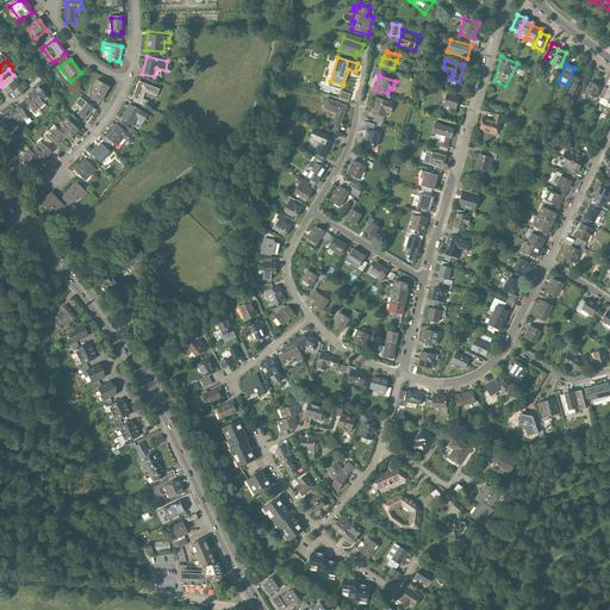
[(111,85),(98,78),(89,92),(104,99),(111,85)]
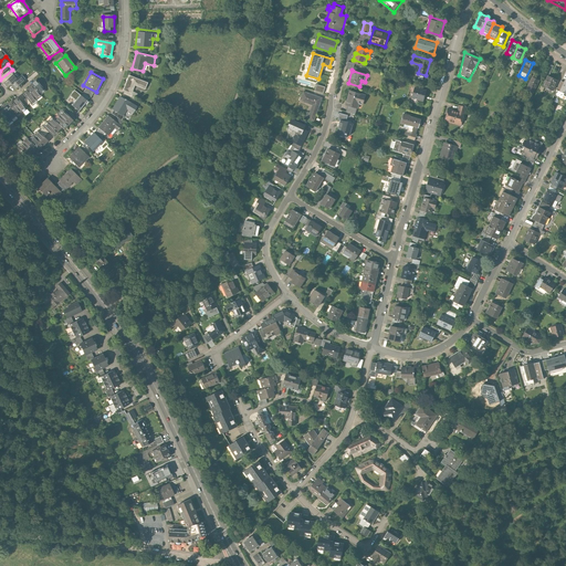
[(14,74),(3,85),(9,90),(11,87),(19,80),(14,74)]
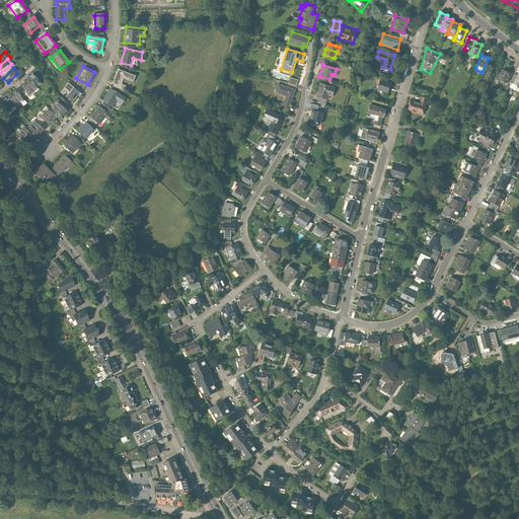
[(136,74),(119,68),(113,82),(122,85),(125,77),(134,81),(136,74)]
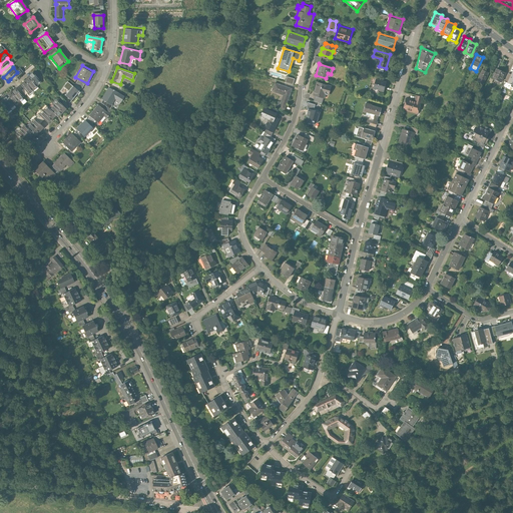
[(483,85),(489,72),(482,69),(476,81),(483,85)]
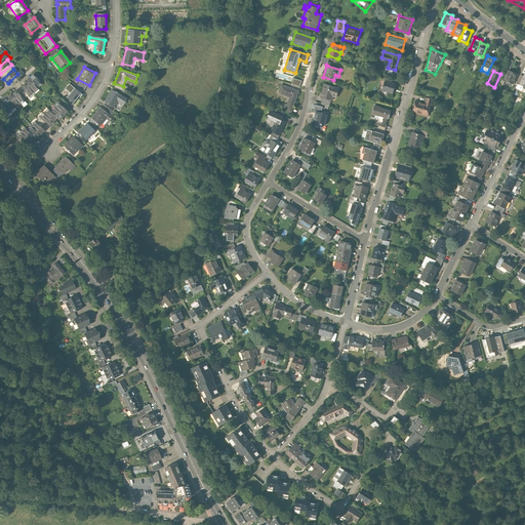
[(518,75),(509,71),(503,80),(514,84),(518,75)]
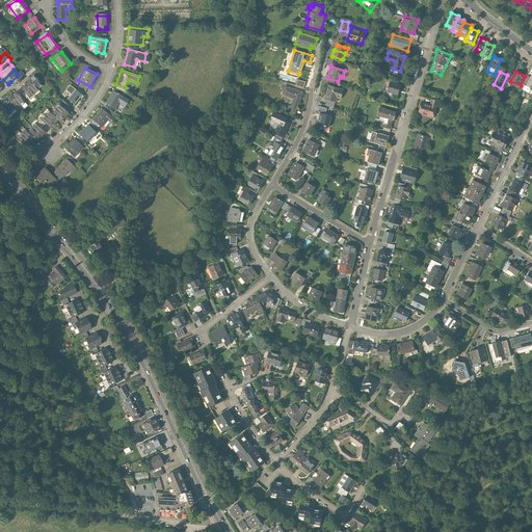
[(15,86),(24,76),(20,73),(18,75),(10,82),(15,86)]
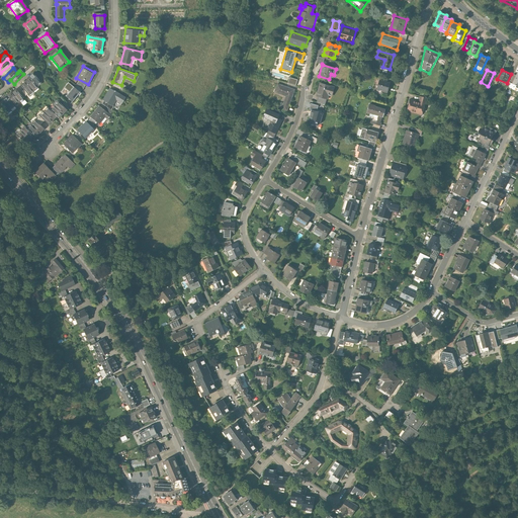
[(33,75),(29,79),(29,80),(36,89),(41,85),(33,75)]
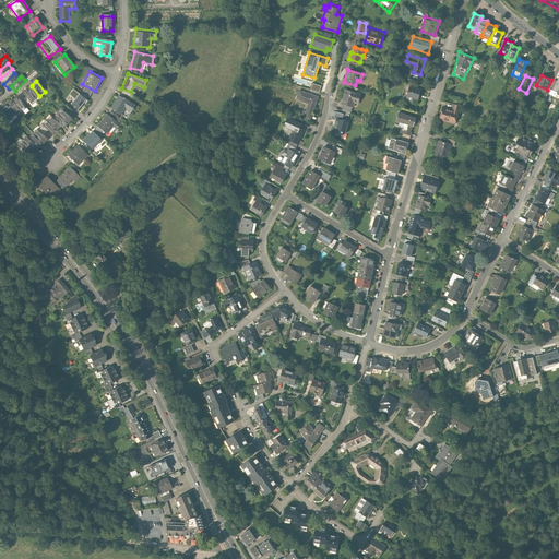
[(320,92),(322,85),(313,83),(311,90),(320,92)]
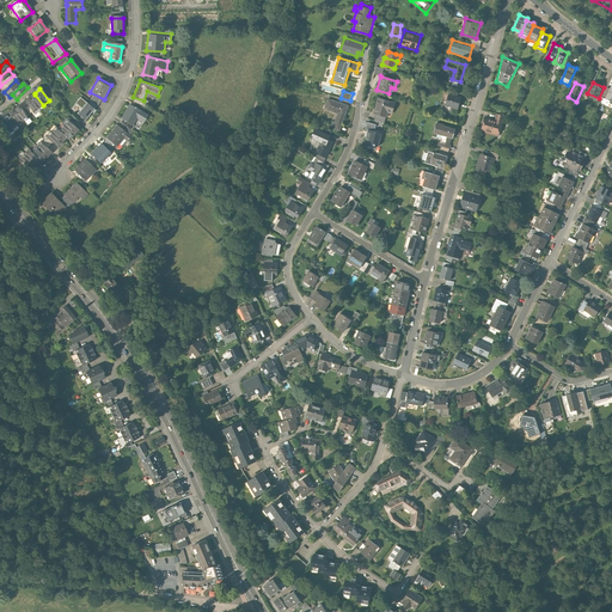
[(463,97),(450,93),(446,104),(459,108),(463,97)]
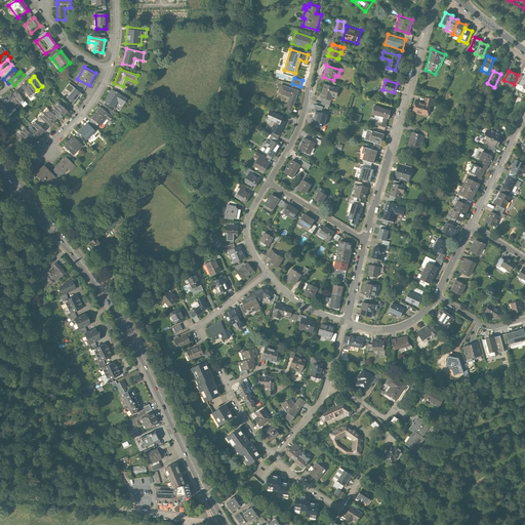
[(30,81),(26,84),(34,95),(39,91),(37,90),(30,81)]
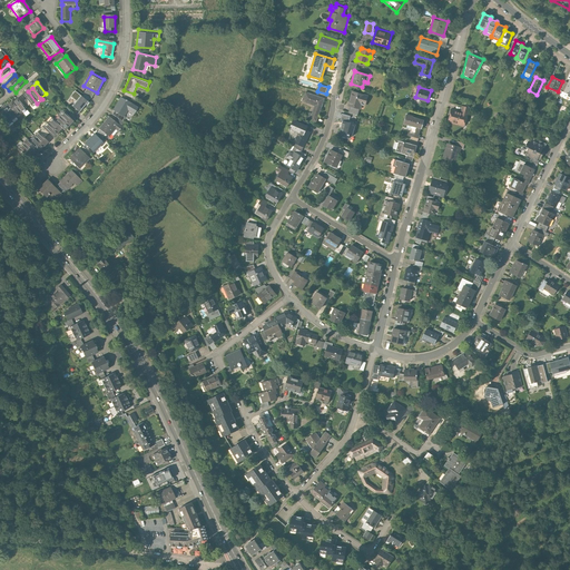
[(28,91),(22,96),(32,107),(37,104),(28,91)]
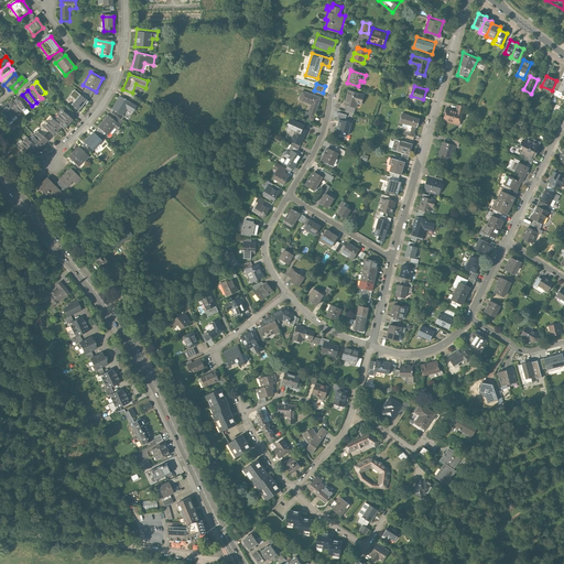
[(313,120),(322,97),(302,90),(299,100),(310,104),(304,118),(313,120)]
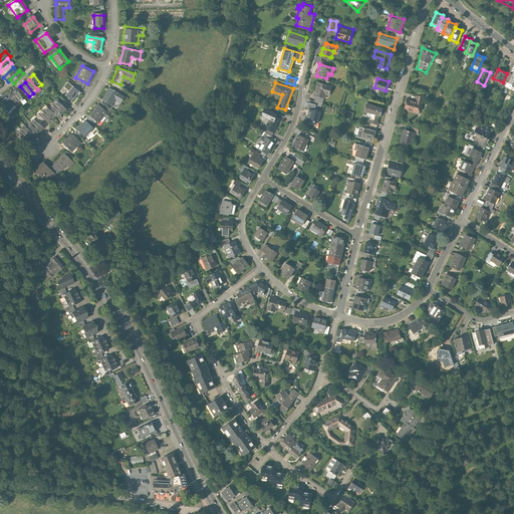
[(332,86),(317,82),(314,95),(316,96),(324,98),(325,98),(326,94),(329,95),(332,86)]
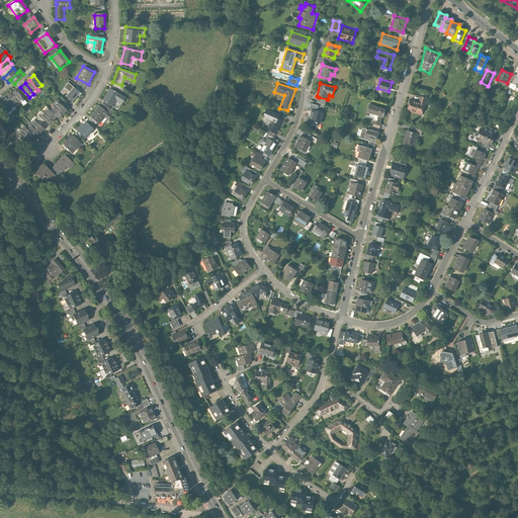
[(66,92),(74,99),(81,91),(73,84),(66,92)]
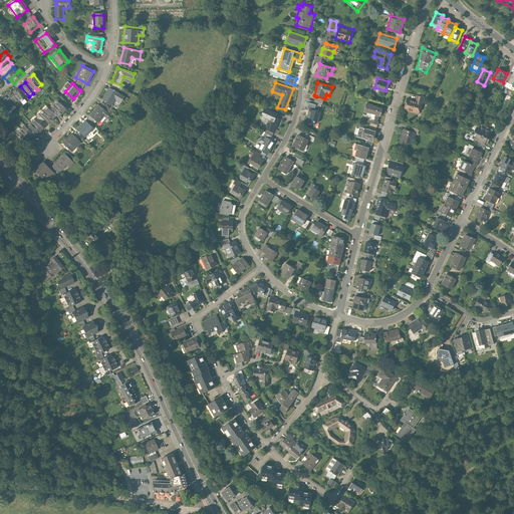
[(125,95),(109,86),(101,99),(111,105),(115,98),(121,102),(125,95)]
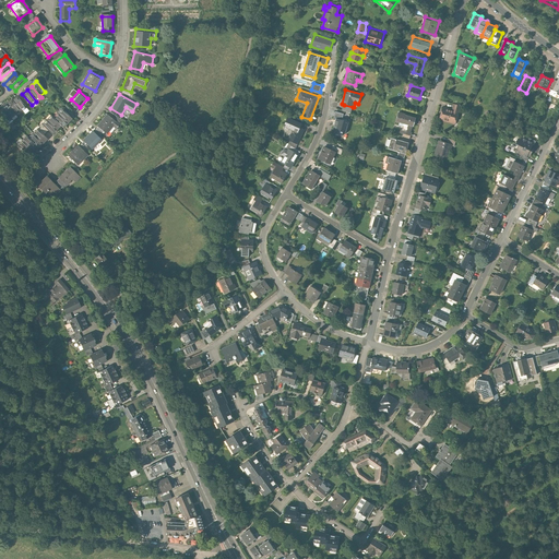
[(16,99),(12,103),(21,114),(25,109),(16,99)]
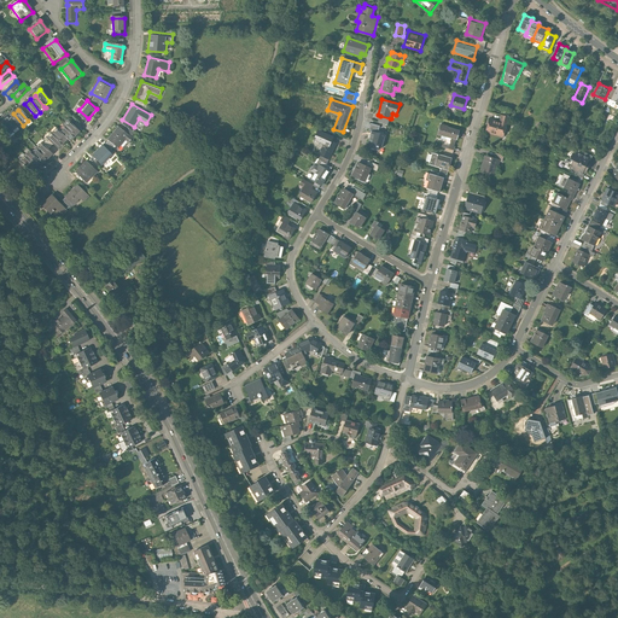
[(13,114),(9,118),(18,129),(23,126),(13,114)]
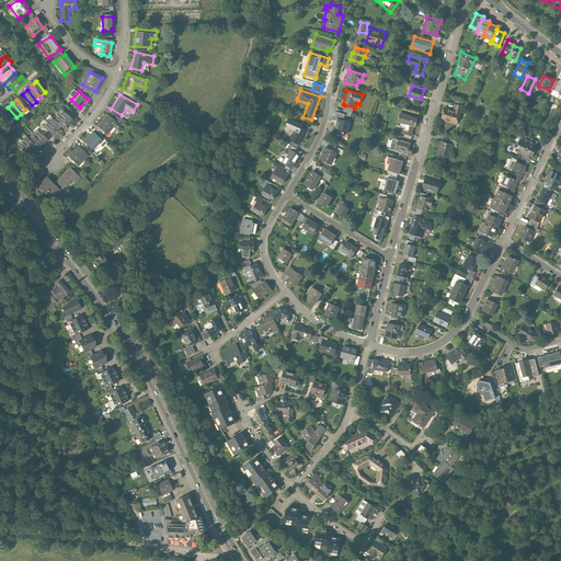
[(444,106),(439,119),(456,125),(462,105),(454,103),(453,109),(444,106)]
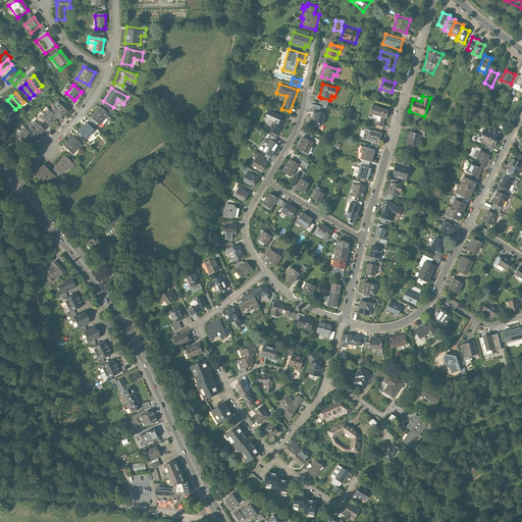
[(7,100),(3,103),(11,113),(15,109),(7,100)]
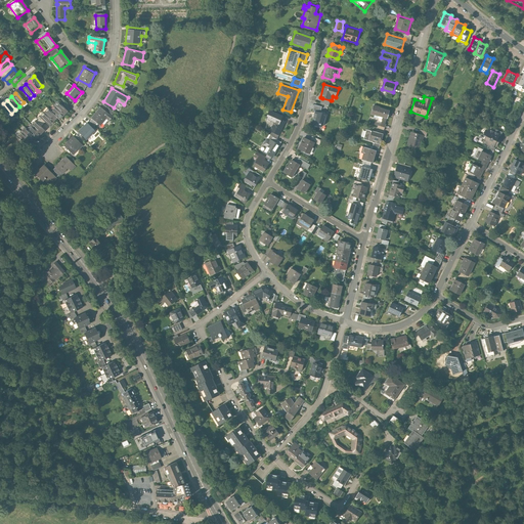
[(63,114),(69,110),(59,101),(55,105),(63,114)]
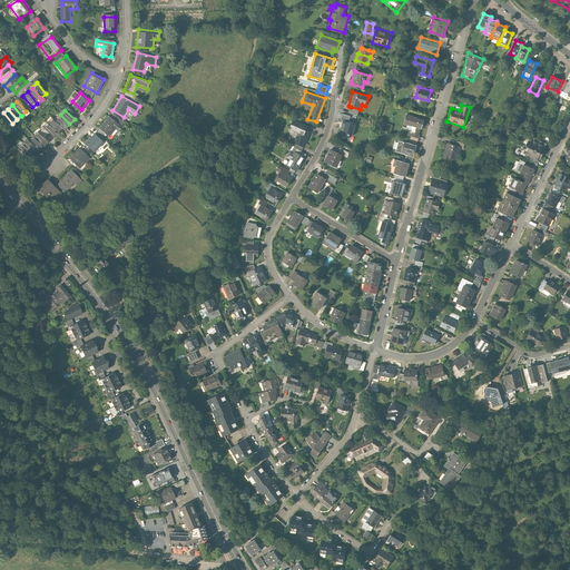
[(425,117),(408,111),(404,123),(422,128),(425,117)]
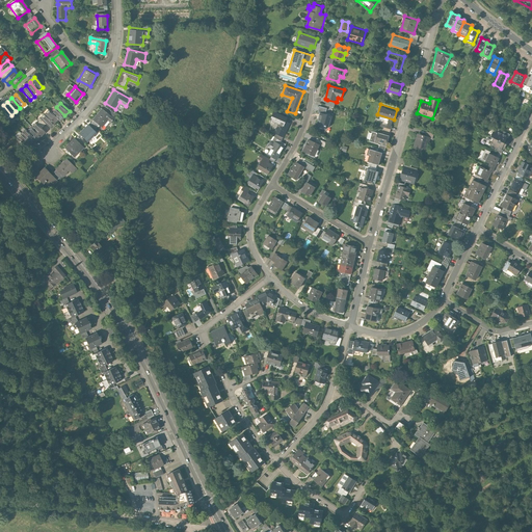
[(3,105),(0,107),(0,110),(7,118),(11,115),(3,105)]
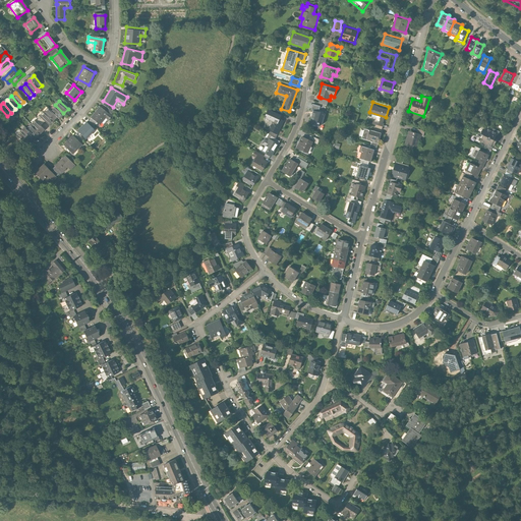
[(59,117),(63,113),(55,105),(51,110),(57,115),(59,117)]
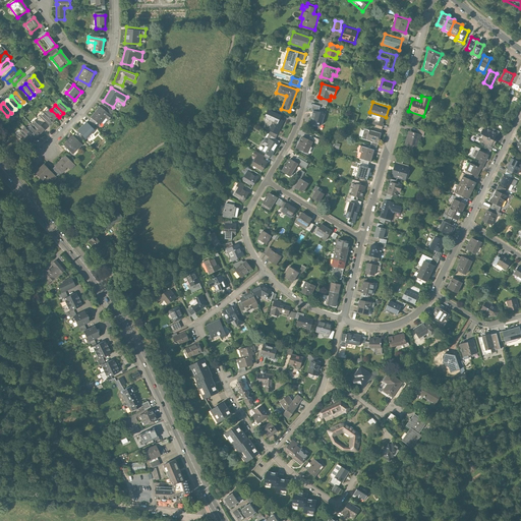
[(109,113),(100,105),(91,116),(101,124),(109,113)]
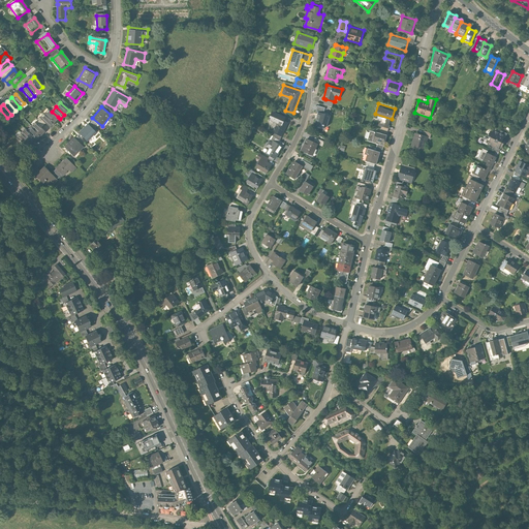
[(54,122),(58,117),(52,112),(49,109),(44,114),(54,122)]
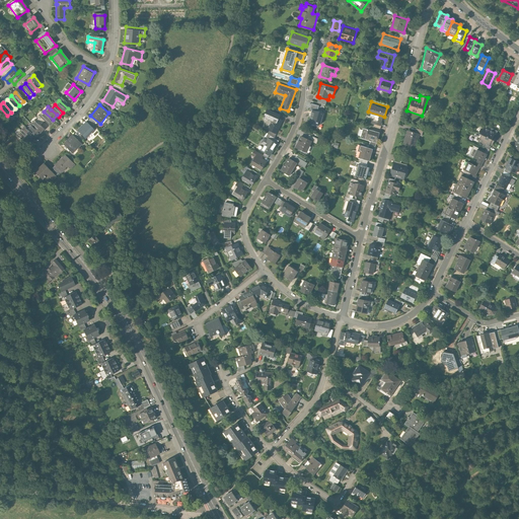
[(268,129),(277,134),(284,120),(279,118),(281,114),(268,107),(263,117),(272,121),(268,129)]
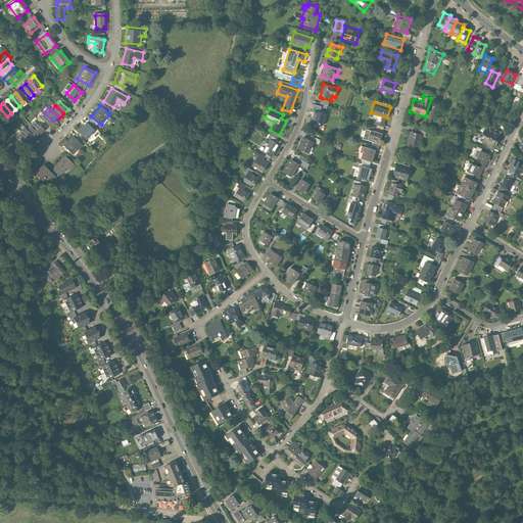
[(323,125),(326,114),(320,113),(315,111),(311,125),(318,127),(319,124),(323,125)]
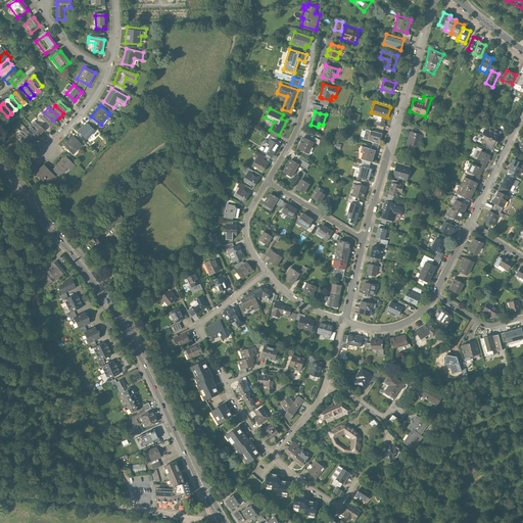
[(48,126),(53,121),(44,112),(40,116),(48,126)]
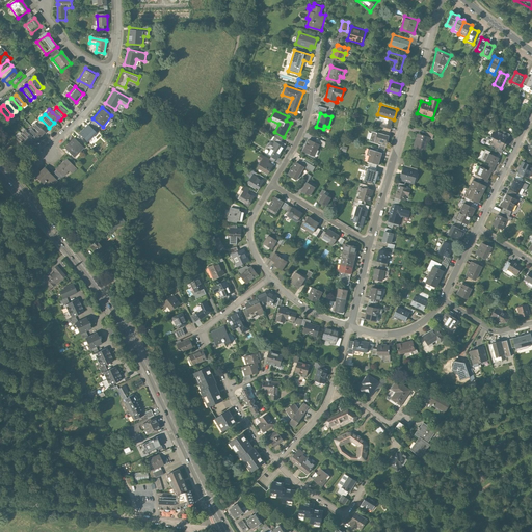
[(42,135),(47,130),(38,122),(33,127),(42,135)]
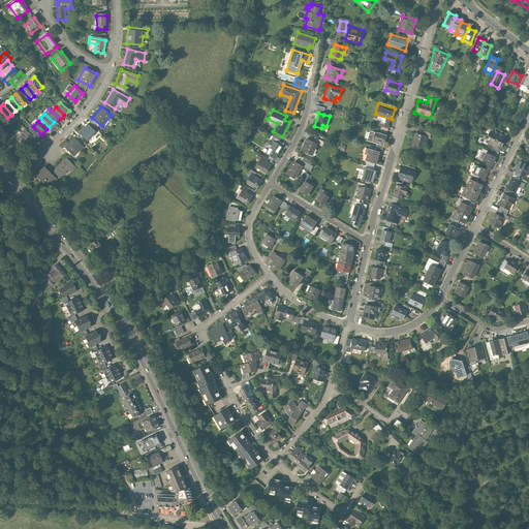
[(97,131),(88,123),(79,132),(88,141),(97,131)]
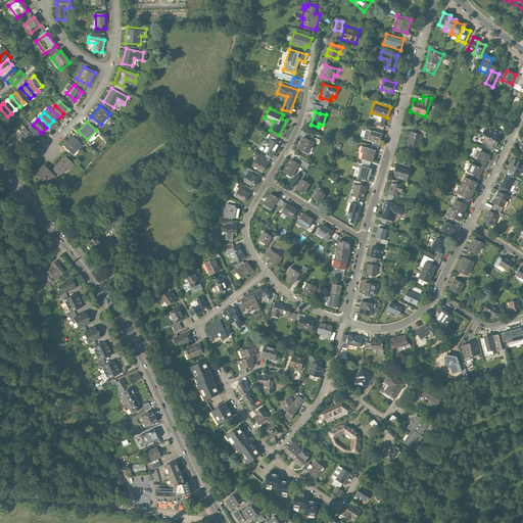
[(36,138),(41,133),(33,125),(28,130),(34,137),(36,138)]
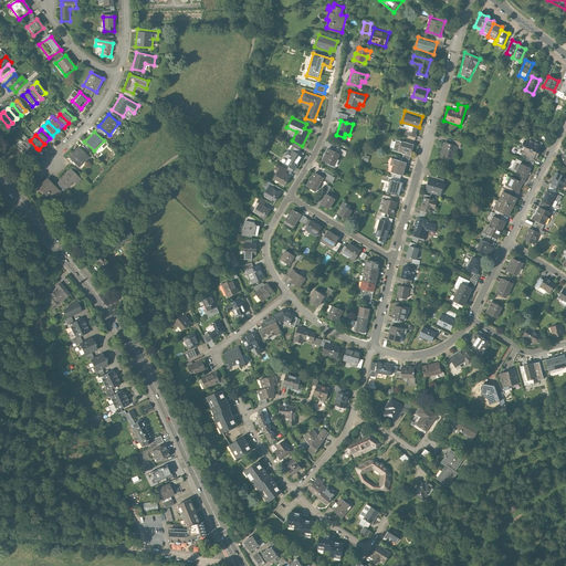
[(32,153),(37,148),(30,140),(28,138),(23,143),(32,153)]
